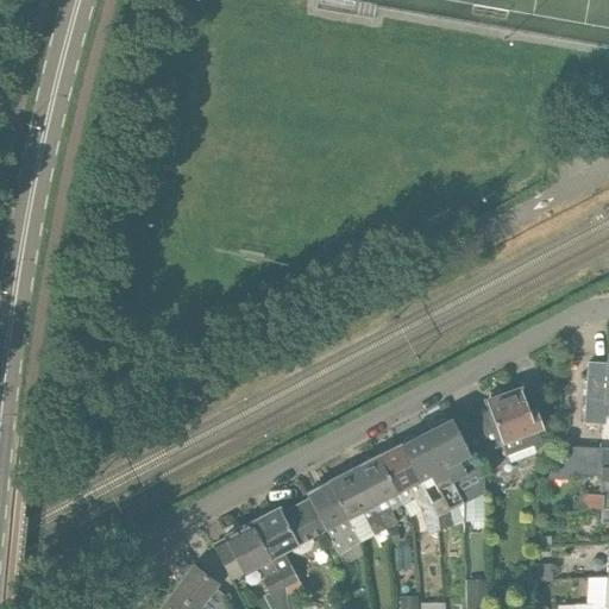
[(608,355),(608,356),(608,365),(589,363),(584,422),(604,424),(606,415),(608,415),(608,355)]
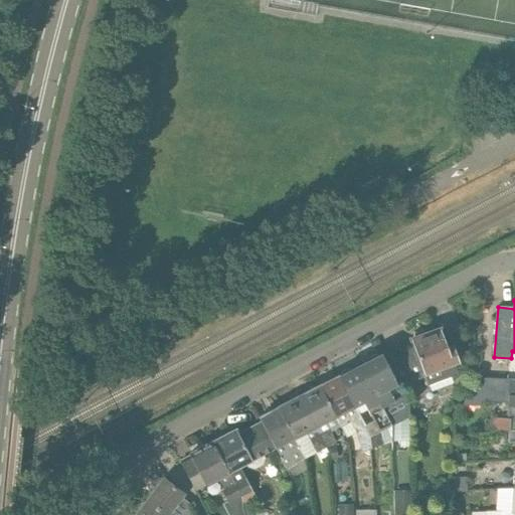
[(446,345),(440,328),(426,333),(422,331),(413,334),(413,338),(410,339),(413,347),(398,352),(408,382),(424,376),(428,385),(458,374),(454,364),(459,362),(452,344),(446,345)]
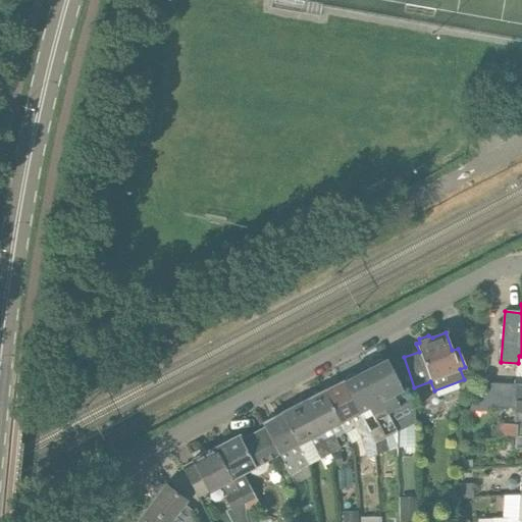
[(414,387),(404,357),(388,362),(386,358),(364,369),(392,427),(393,434),(415,423),(414,409),(404,415),(393,396),(404,389),(405,392),(414,387)]
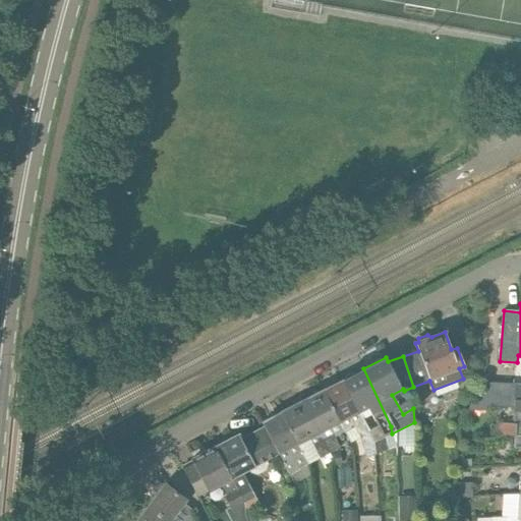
[(375,454),(388,450),(385,438),(392,433),(391,426),(363,368),(344,379),(372,437),(372,453),(375,454)]
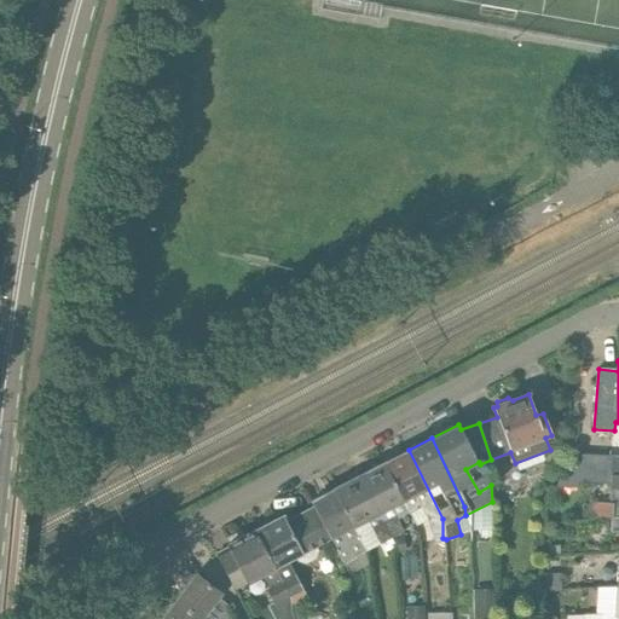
[(443,519),(409,450),(382,464),(406,512),(409,512),(415,522),(426,516),(428,521),(432,536),(443,538),(443,519)]
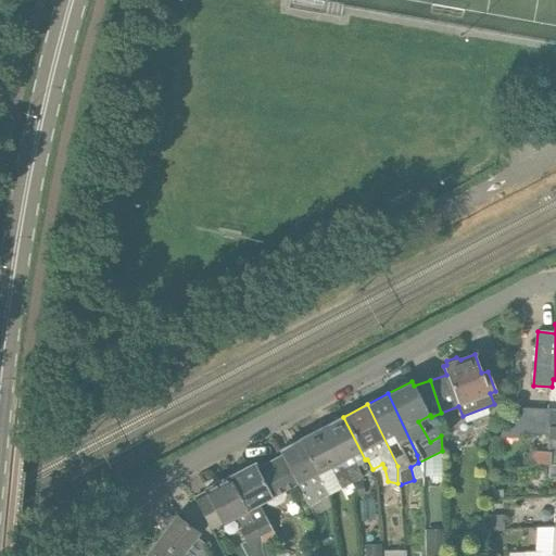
[(519,434),(548,436),(550,428),(550,409),(519,408),(519,434)]
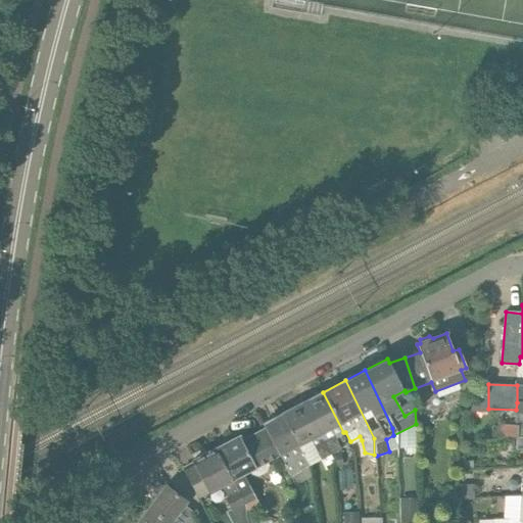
[(331,455),(341,449),(334,437),(343,432),(323,392),(304,401),(331,455)]
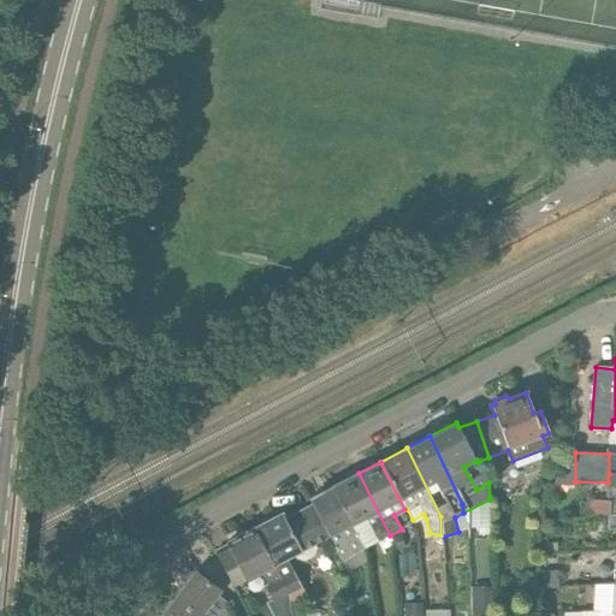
[(390,535),(359,473),(331,487),(362,549),(365,548),(353,525),(366,517),(369,527),(378,543),(390,535)]
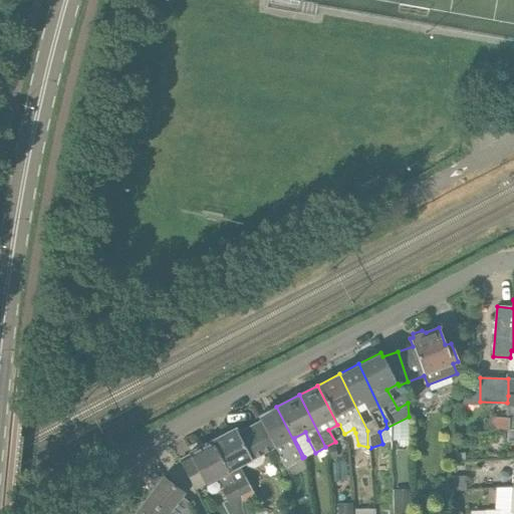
[(290,478),(300,473),(295,462),(302,458),(276,407),(258,417),(260,421),(274,448),(290,478)]
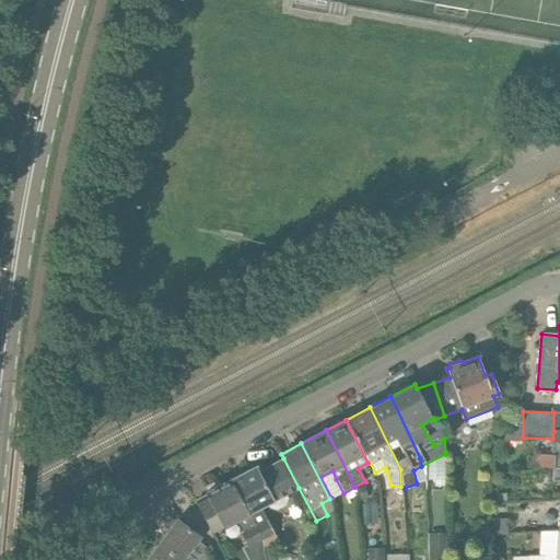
[(559,455),(536,455),(536,468),(555,469),(555,473),(559,473),(559,455)]
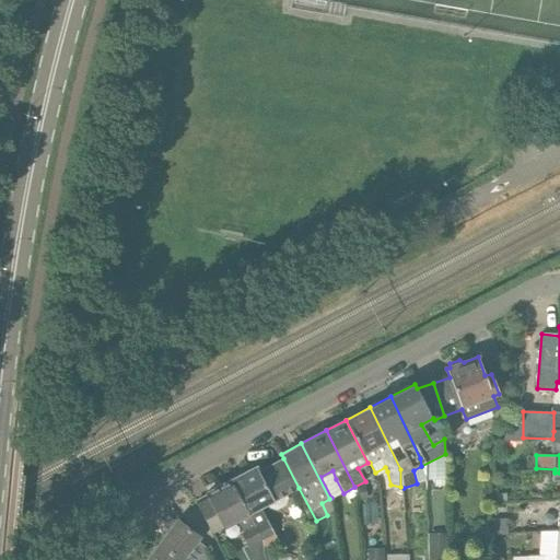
[(299,488),(283,458),(258,471),(256,467),(234,479),(267,541),(267,547),(278,540),(260,508),(273,501),(299,488)]
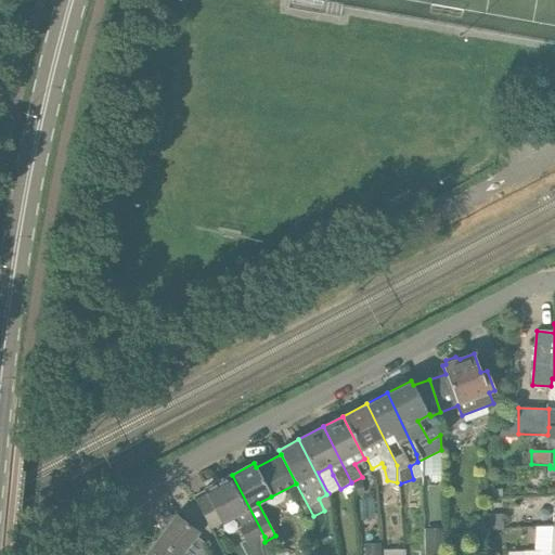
[(210,529),(221,524),(235,517),(241,527),(239,528),(250,550),(265,542),(265,537),(232,475),(219,481),(217,477),(204,483),(206,488),(204,490),(193,495),(210,529)]
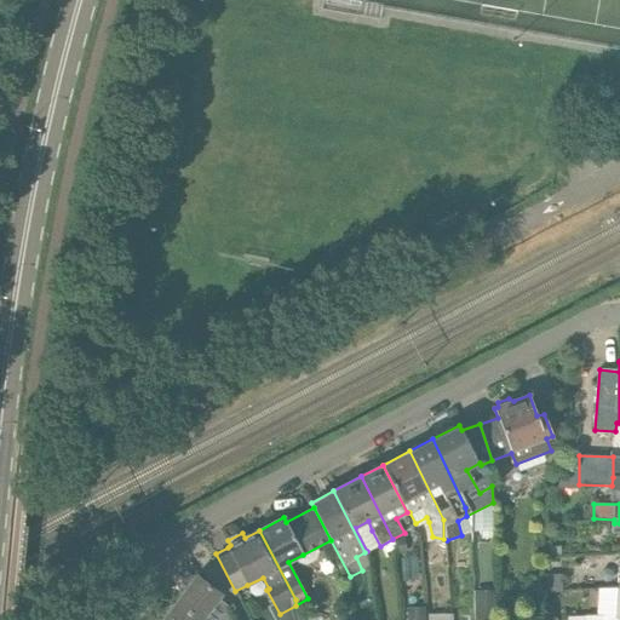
[(545,592),(563,592),(563,574),(545,577),(545,592)]
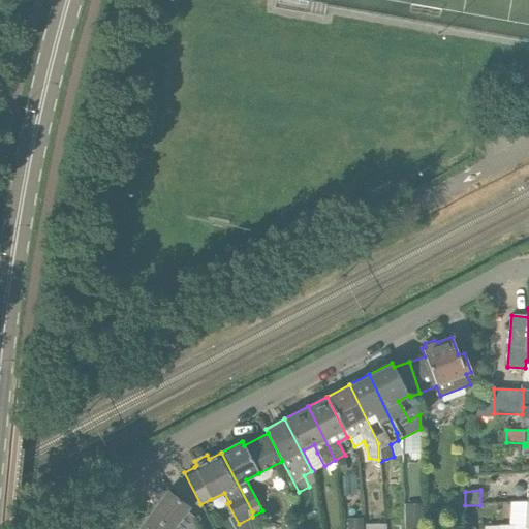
[(187,528),(196,518),(187,511),(189,508),(167,492),(137,528),(187,528)]
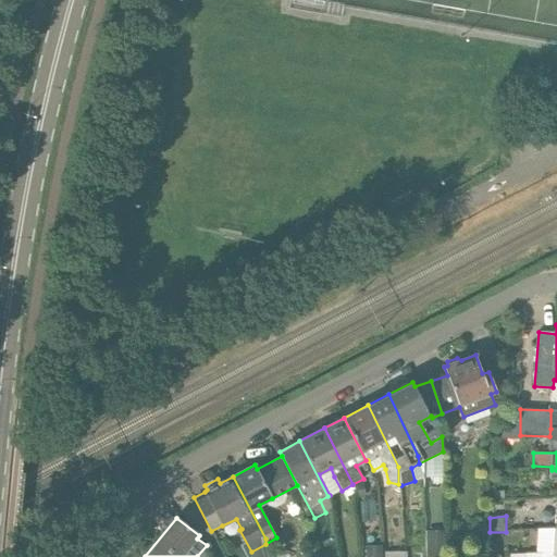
[(425,556),(447,556),(448,531),(425,531),(425,556)]
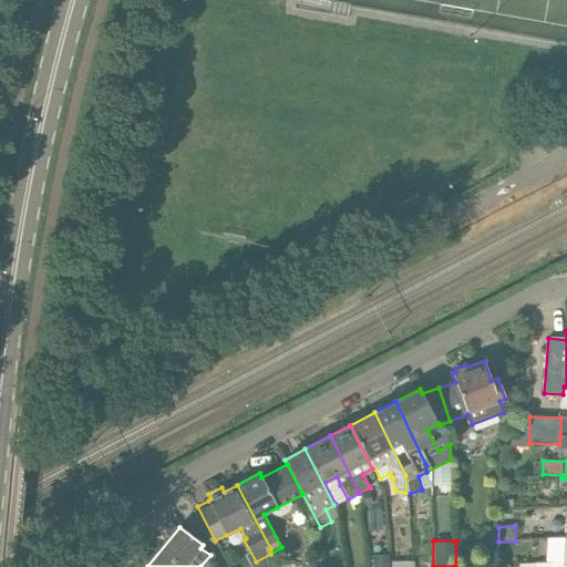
[(371,566),(389,566),(390,556),(372,556),(371,566)]
